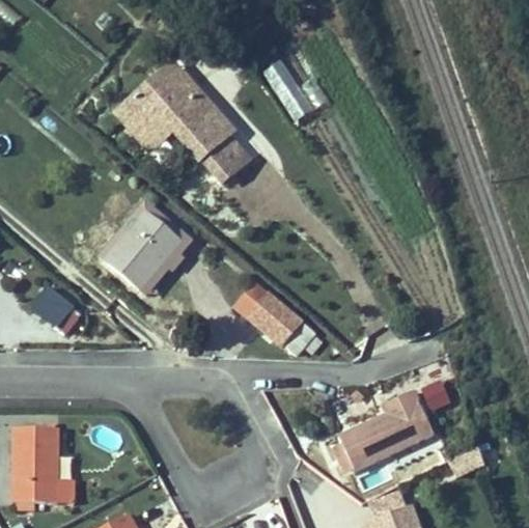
[(283,57),(265,70),(298,119),(315,107),(283,57)]
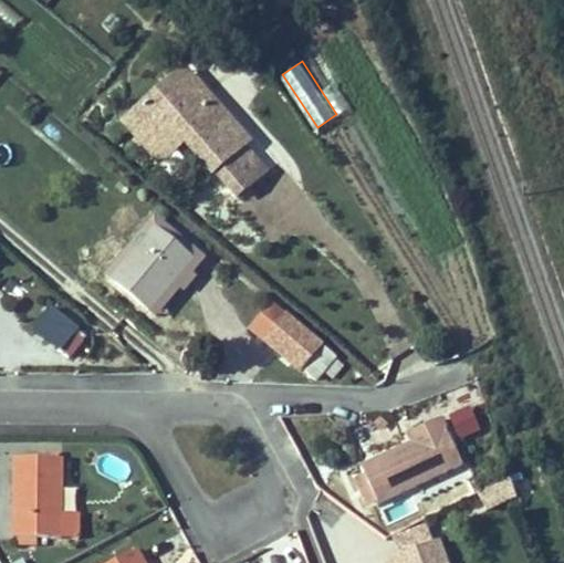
[(160,90),(170,101),(197,76),(188,66),(160,90)]
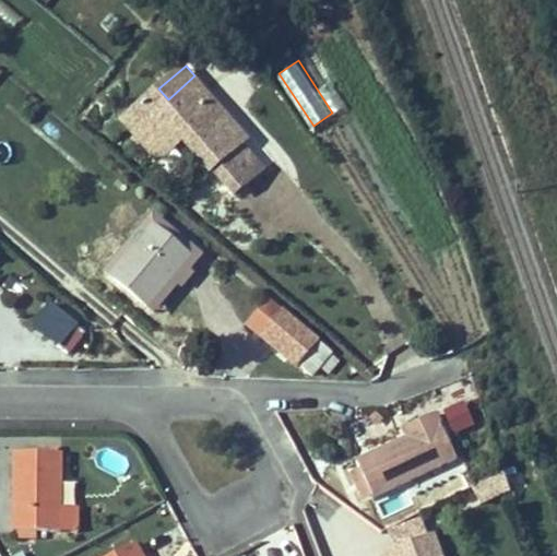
[(158,89),(131,113),(144,130),(151,134),(158,137),(166,138),(174,137),(181,133),(185,131),(188,135),(237,190),(264,166),(244,142),(248,138),(194,75),(168,99),(158,89)]
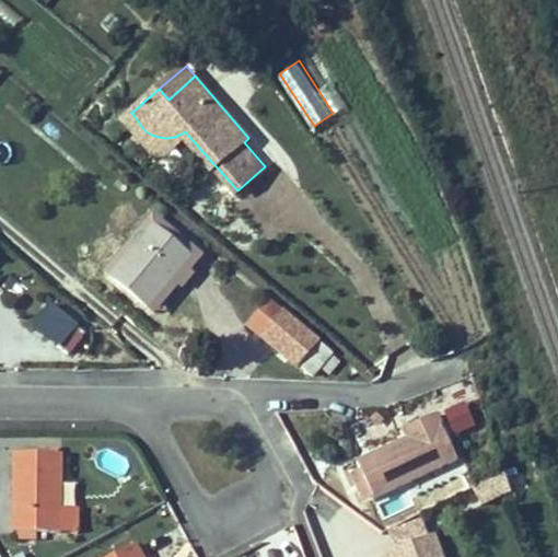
[(131,113),(126,117),(162,159),(188,136),(185,131),(182,134),(174,137),(166,138),(159,137),(151,135),(144,130),(131,113)]
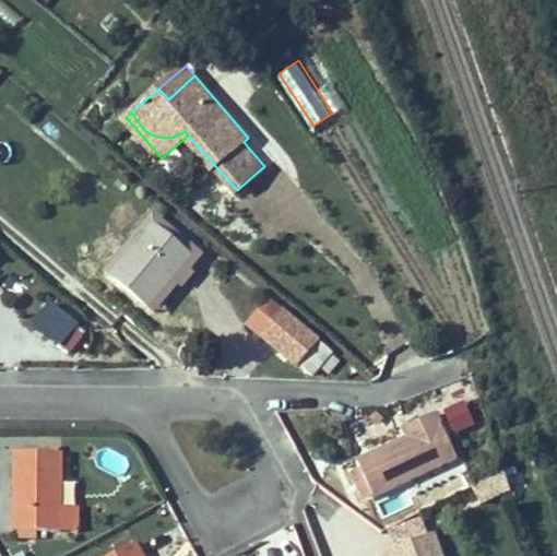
[(156,308),(203,252),(156,212),(109,268),(116,273),(157,224),(191,252),(150,303),(156,308)]
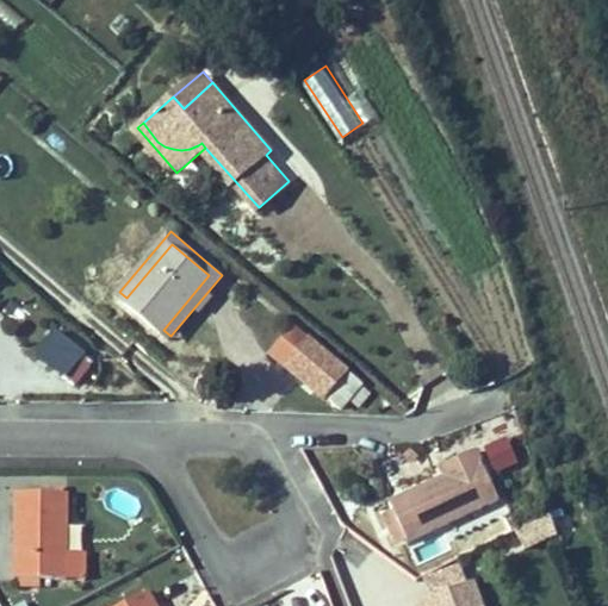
[(209,275),(172,244),(126,298),(163,330),(209,275)]
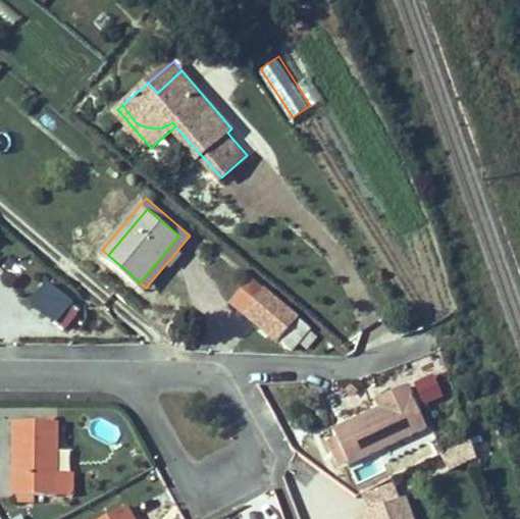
[(281,336),(294,347),(312,326),(255,278),(235,301),(279,339),(281,336)]
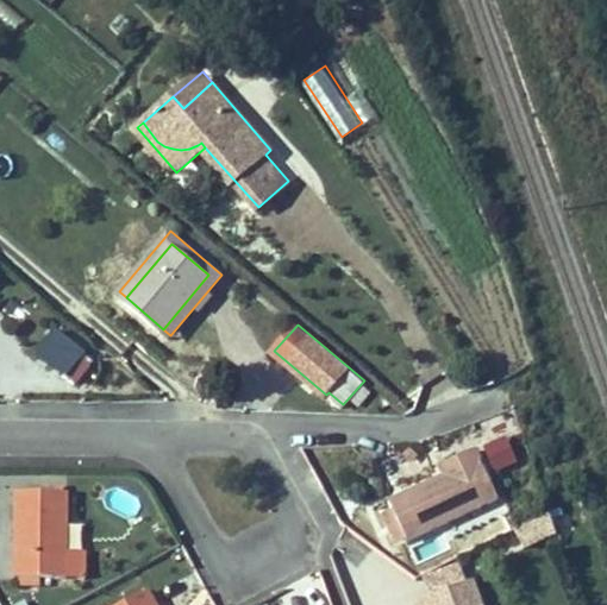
[(82,357),(87,353),(57,328),(38,351),(75,380),(91,364),(82,357)]
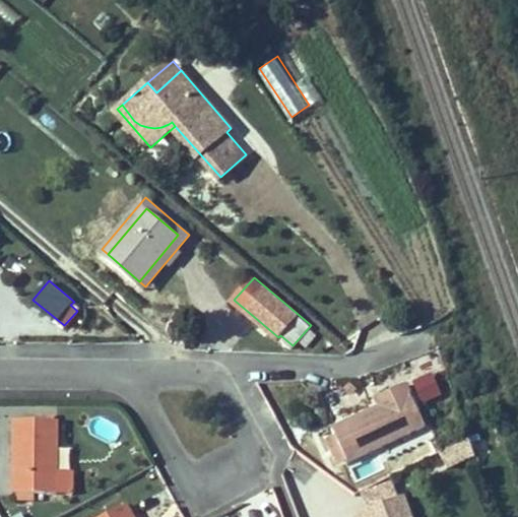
[(437,368),(424,374),(428,383),(441,378),(437,368)]
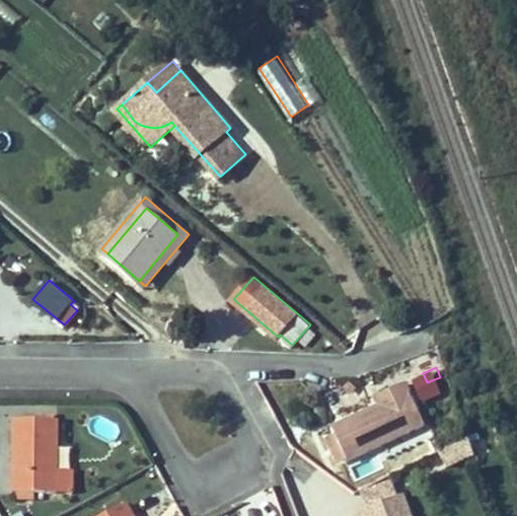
[(422,385),(427,382),(423,373),(418,375),(422,385)]
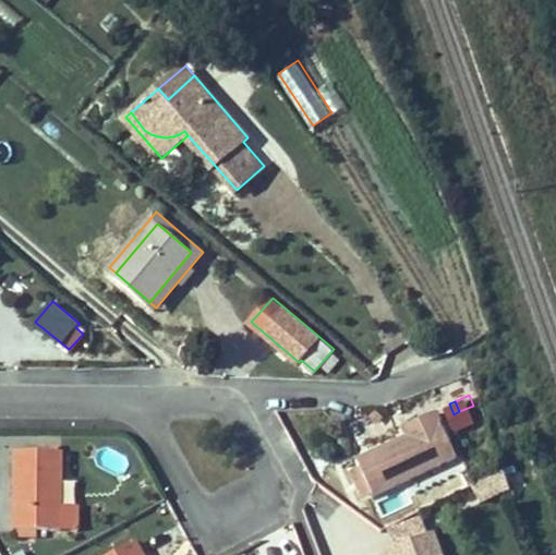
[(358,457),(374,493),(458,454),(437,409),(414,420),(419,430),(408,434),(358,457)]
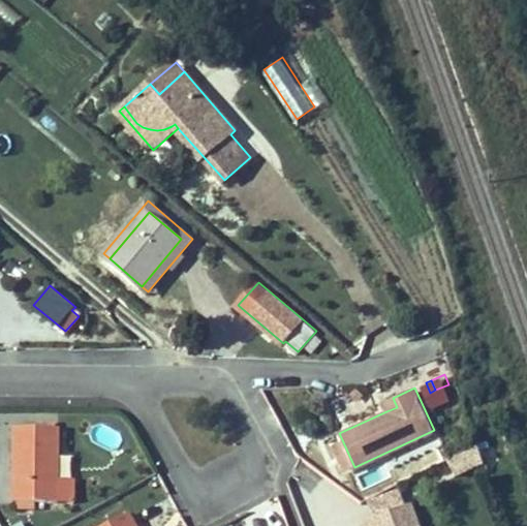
[(386,411),(397,407),(393,398),(382,402),(386,411)]
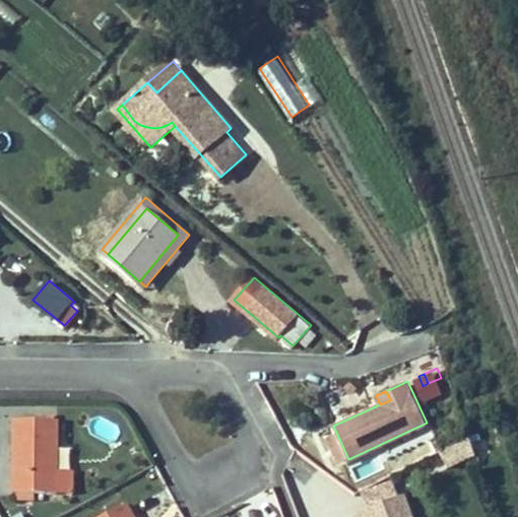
[(14,491),(18,491),(38,491),(59,492),(59,468),(59,417),(14,417),(14,491)]
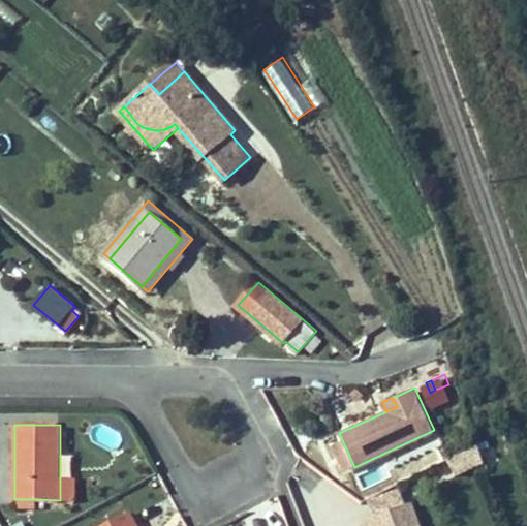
[(463,470),(479,461),(471,446),(455,456),(463,470)]
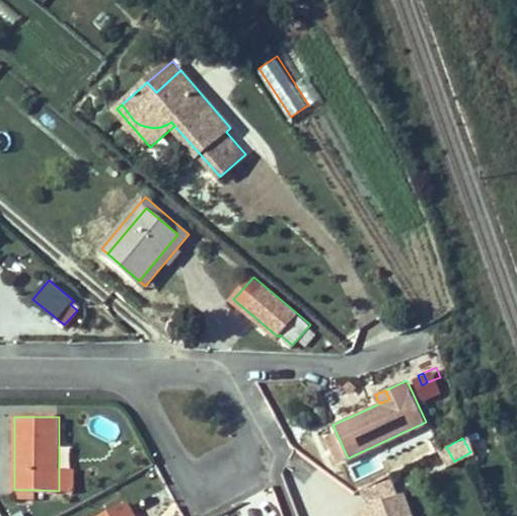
[(74,467),(59,467),(59,491),(74,491),(74,467)]
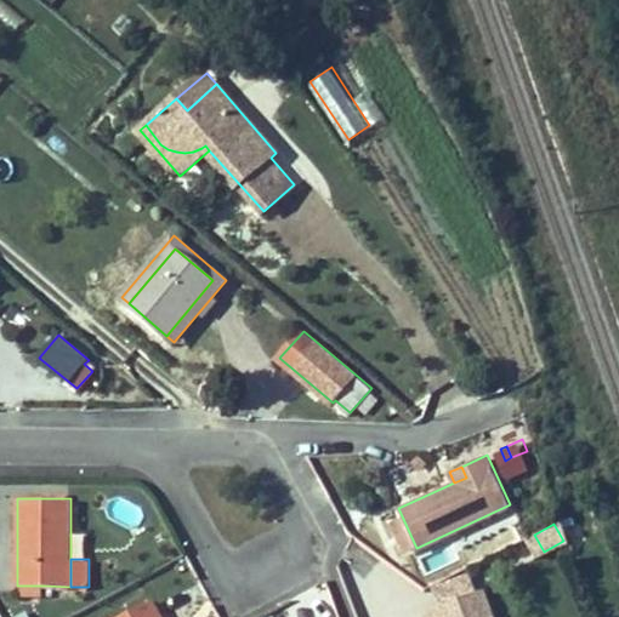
[(494,616),(484,589),(427,610),(430,616),(494,616)]
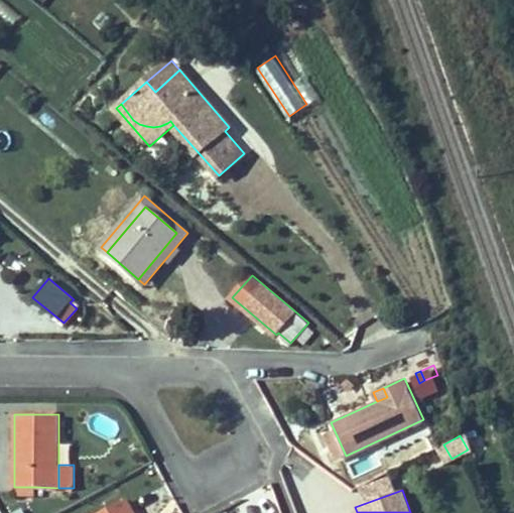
[(134,512),(127,498),(99,512),(134,512)]
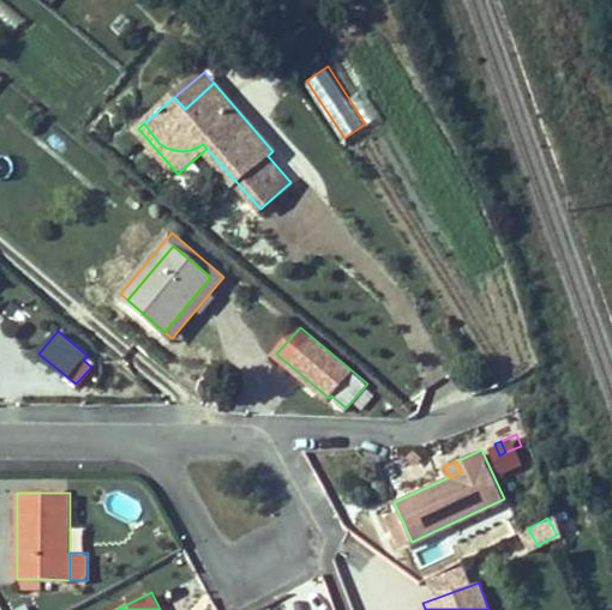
All buildings are outlined.
